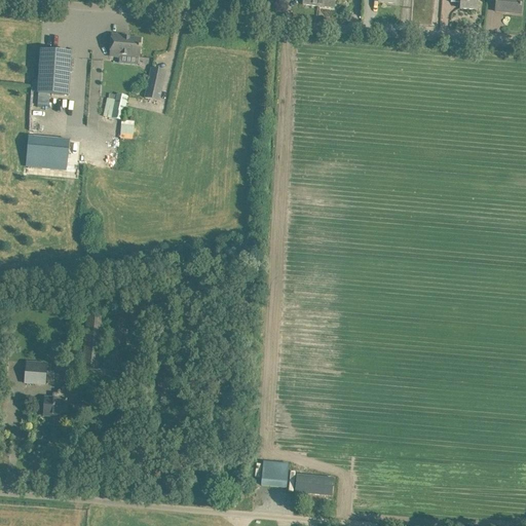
[(320,0),(320,2),(320,4),(318,4),(318,7),(334,9),(335,0),(320,0)]
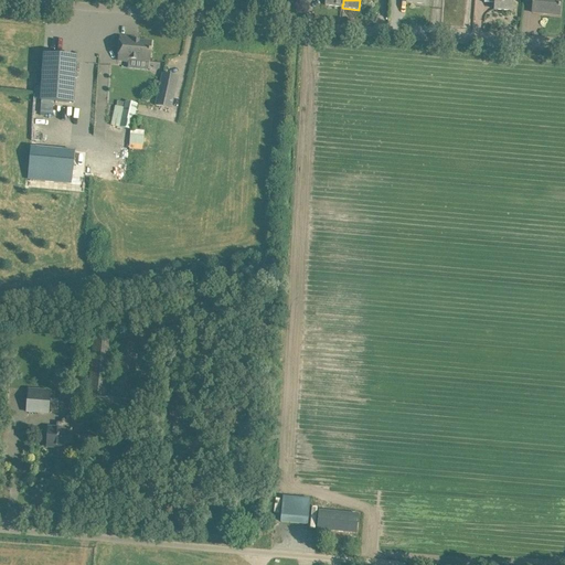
[(494,10),(512,11),(512,0),(483,0),(484,2),(494,3),(494,10)]
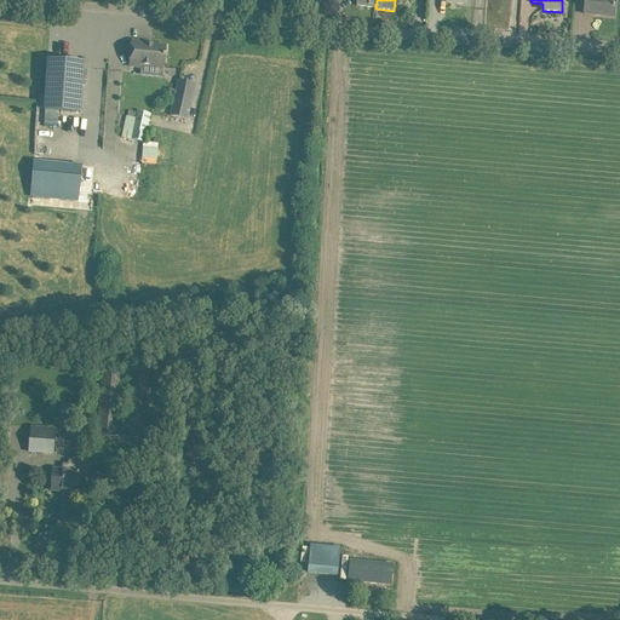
[(585,0),(585,3),(584,15),(613,17),(614,11),(614,5),(614,0),(585,0)]
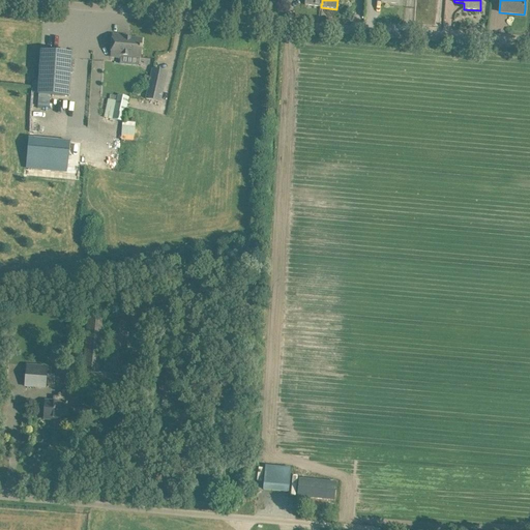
[(130,39),(126,39),(126,36),(113,35),(111,55),(141,58),(142,39),(130,38),(130,39)]
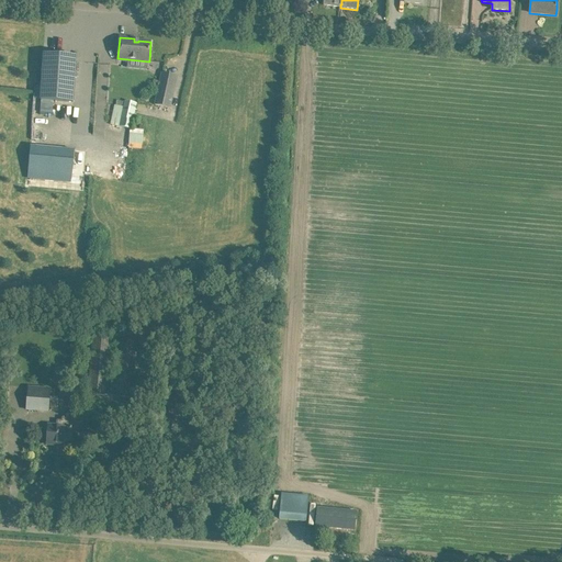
[(43,54),(40,100),(72,102),(76,57),(43,54)]
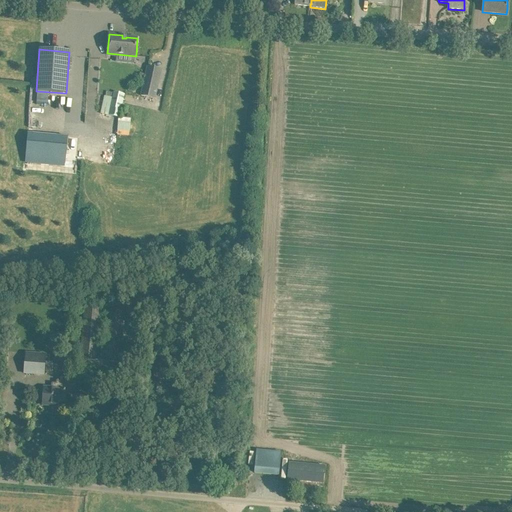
[(147,66),(145,76),(141,96),(154,99),(161,69),(147,66)]
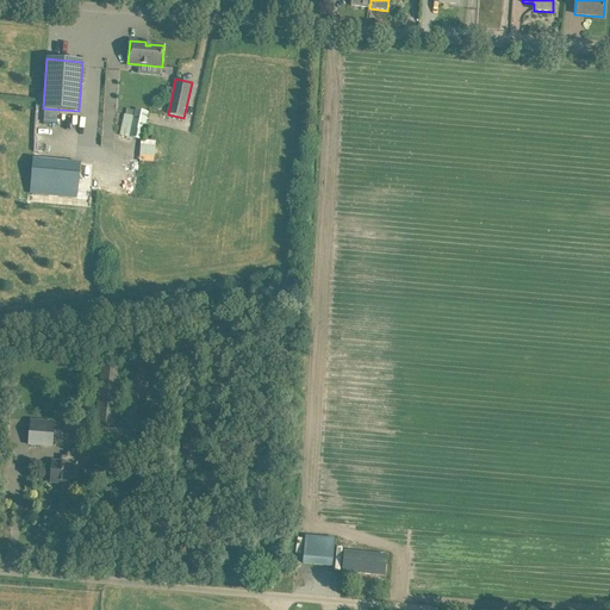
[(130,128),(143,131),(148,112),(135,110),(130,128)]
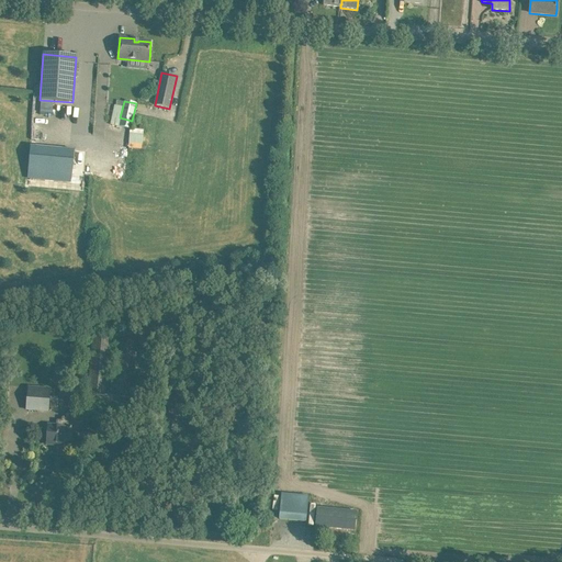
[(131,128),(130,148),(144,149),(145,130),(131,128)]
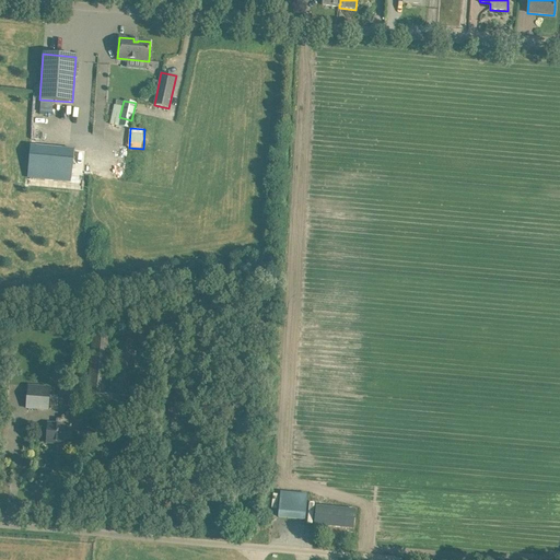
[(31,146),(27,172),(41,173),(71,176),(74,150),(43,147),(31,146)]
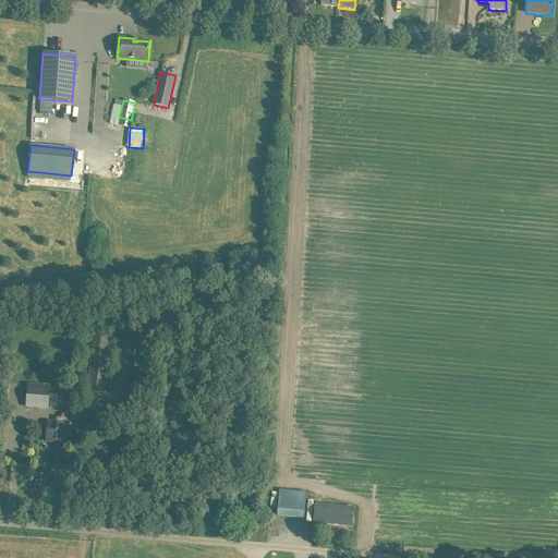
[(27,396),(26,407),(48,409),(49,387),(27,385),(27,396)]
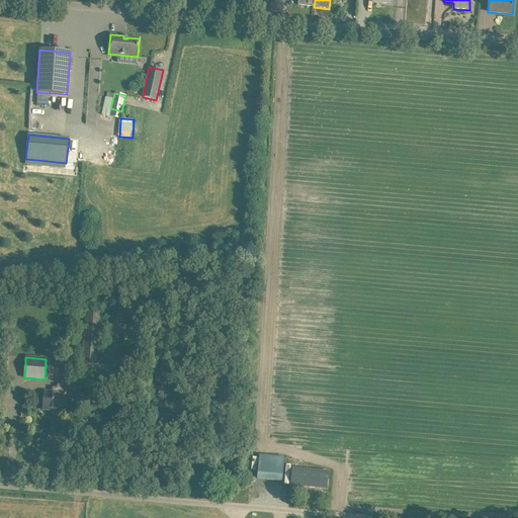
[(64,379),(72,380),(73,365),(65,364),(64,379)]
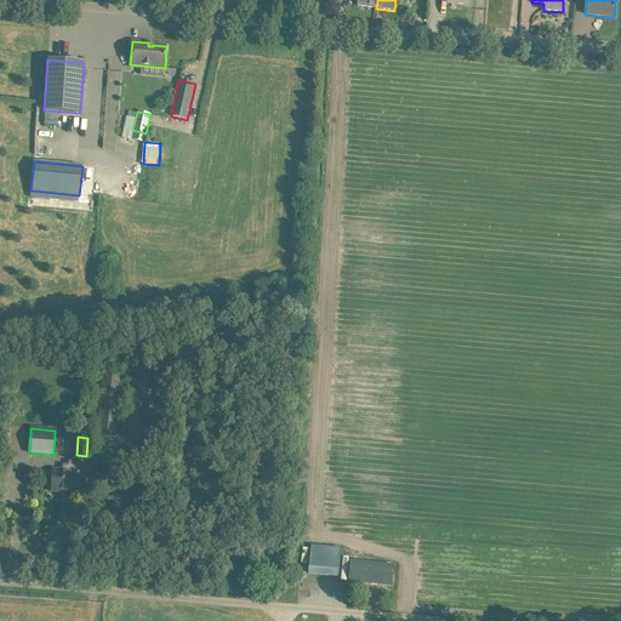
[(63,465),(62,471),(53,471),(51,491),(78,494),(79,476),(84,476),(85,459),(73,457),(73,462),(68,462),(68,465),(63,465)]
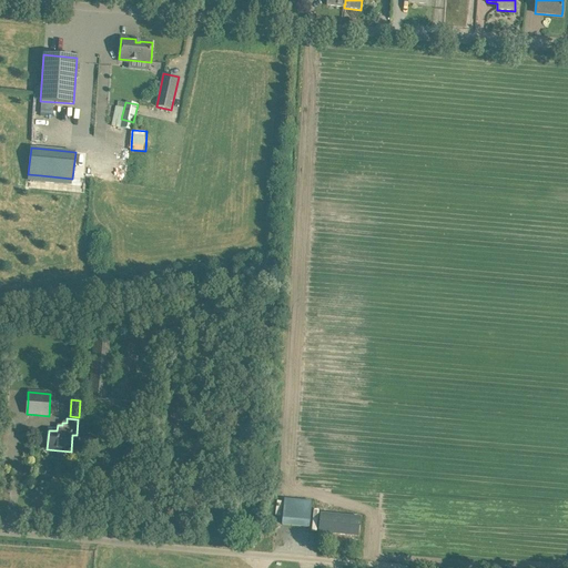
[(216,500),(202,499),(201,515),(214,517),(216,500)]
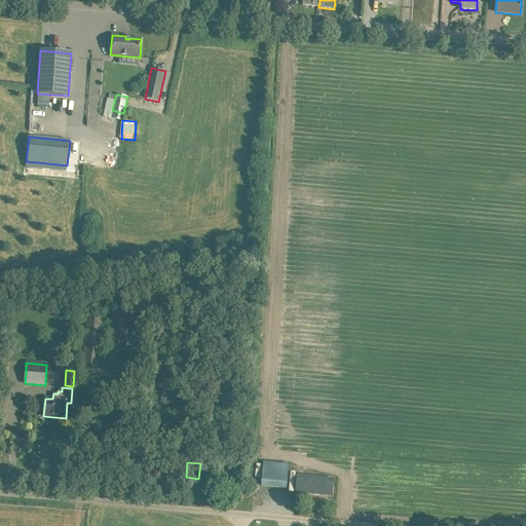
[(263,462),(261,486),(286,488),(289,464),(263,462)]
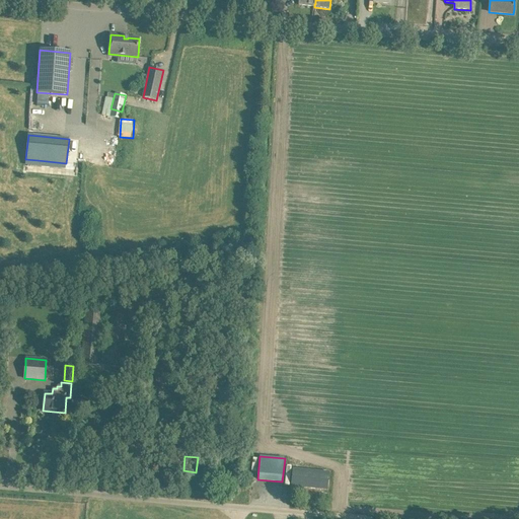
[(291,487),(327,490),(329,472),(293,469),(291,487)]
